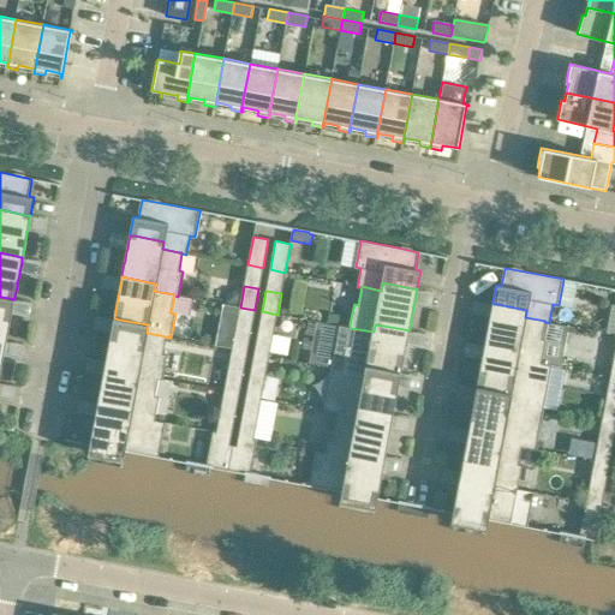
[(227,297),(226,304),(239,306),(242,293),(234,292),(227,297)]
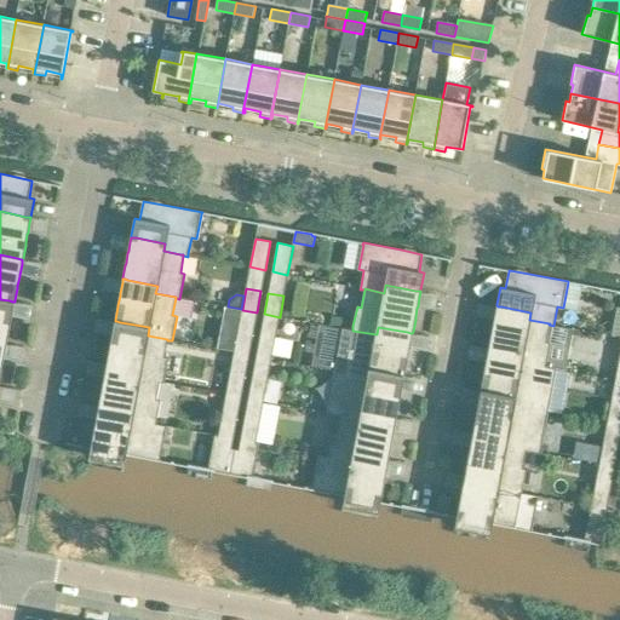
[(0,342),(1,343),(5,343),(6,344),(6,343),(9,331),(10,328),(11,319),(12,316),(15,304),(15,303),(15,302),(12,302),(10,300),(0,299),(0,342)]
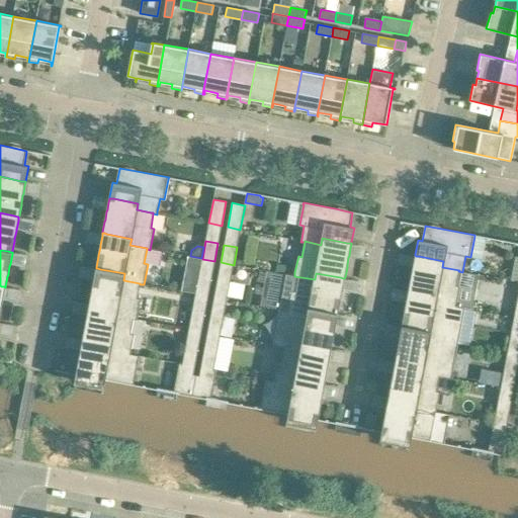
[(408,289),(408,290),(410,291),(413,291),(437,296),(436,303),(455,307),(459,286),(456,285),(458,271),(459,270),(442,267),(443,261),(419,256),(416,256),(415,255),(415,256),(414,260),(413,267),(412,269),(411,277),(410,279),(408,289)]
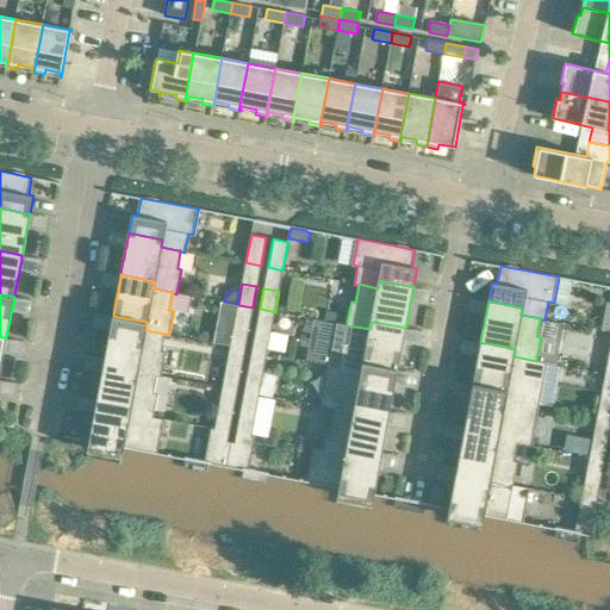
[(105,356),(105,358),(107,358),(110,358),(139,363),(137,372),(157,375),(161,377),(166,353),(161,352),(165,335),(165,334),(145,330),(147,322),(118,317),(114,316),(113,316),(112,318),(110,330),(110,332),(109,341),(107,343),(105,356)]
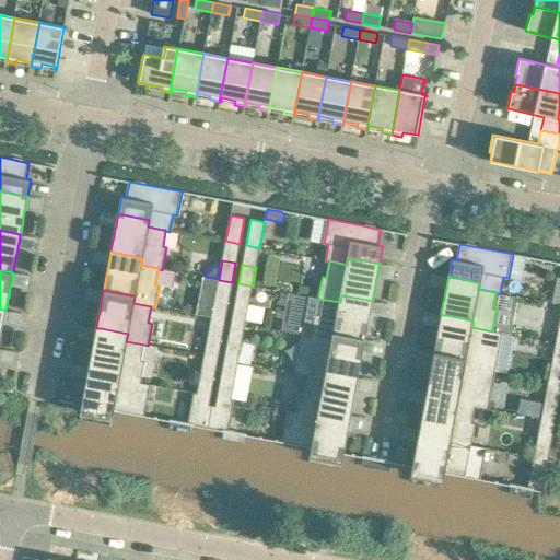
[(308,298),(302,335),(333,340),(334,334),(360,338),(363,339),(365,339),(365,338),(368,327),(368,325),(370,316),(370,314),(372,304),(372,302),(372,301),(371,301),(368,300),(341,295),(340,302),(318,299),(308,298)]
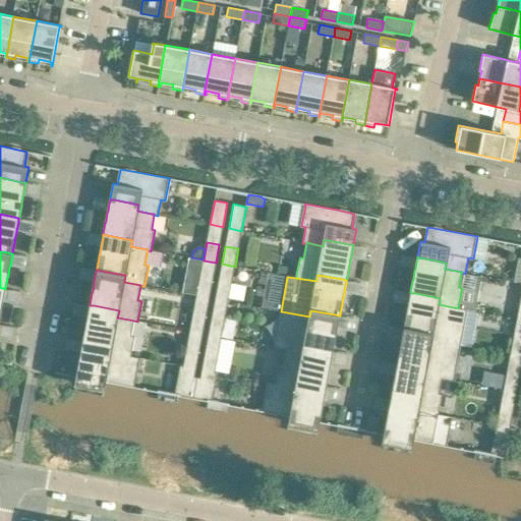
[(199,278),(196,295),(210,298),(213,280),(199,278)]
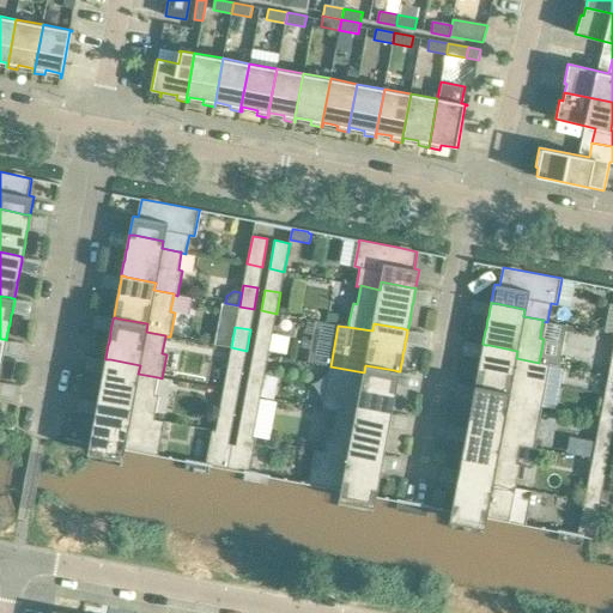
[(258,332),(254,352),(268,354),(272,334),(258,332)]
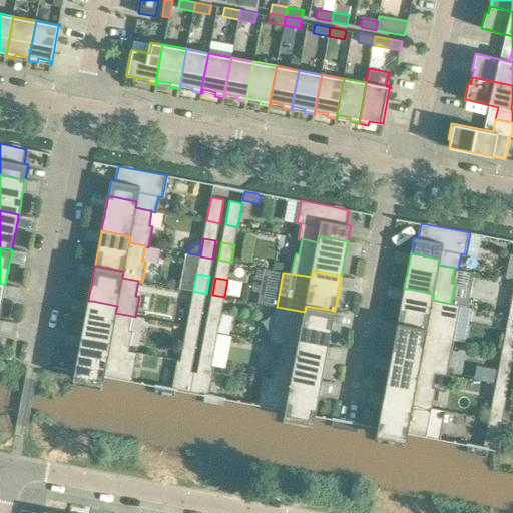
[(398,322),(398,323),(399,323),(402,324),(426,328),(425,335),(453,340),(460,305),(451,304),(432,300),(433,294),(409,289),(406,289),(404,288),(404,289),(404,291),(402,300),(402,302),(400,310),(400,311),(398,322)]
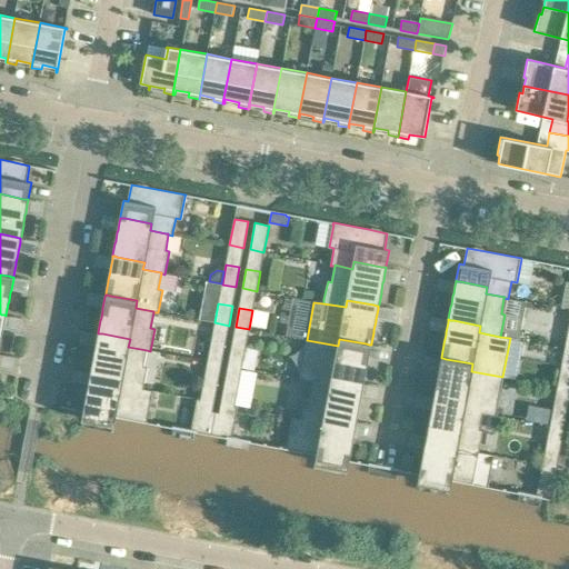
[(91,371),(92,372),(96,372),(122,378),(121,386),(143,389),(147,367),(143,367),(147,350),(128,347),(130,339),(102,333),(100,333),(98,333),(96,347),(96,348),(93,357),(93,359),(91,370),(91,371)]
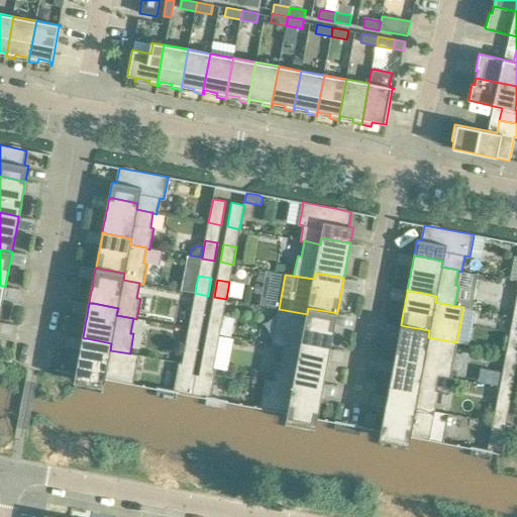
[(273,338),(272,344),(284,346),(300,349),(302,342),(326,347),(329,347),(330,348),(330,347),(332,336),(333,335),(334,327),(335,325),(336,315),(337,314),(337,313),(335,313),(332,312),(308,308),(307,314),(279,309),(273,338)]
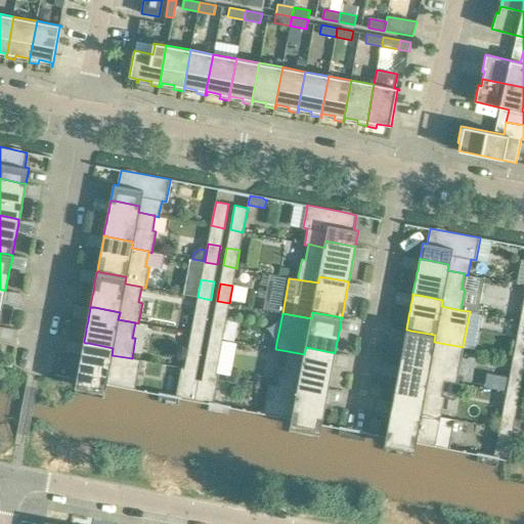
[(194,315),(190,333),(204,335),(207,317),(194,315)]
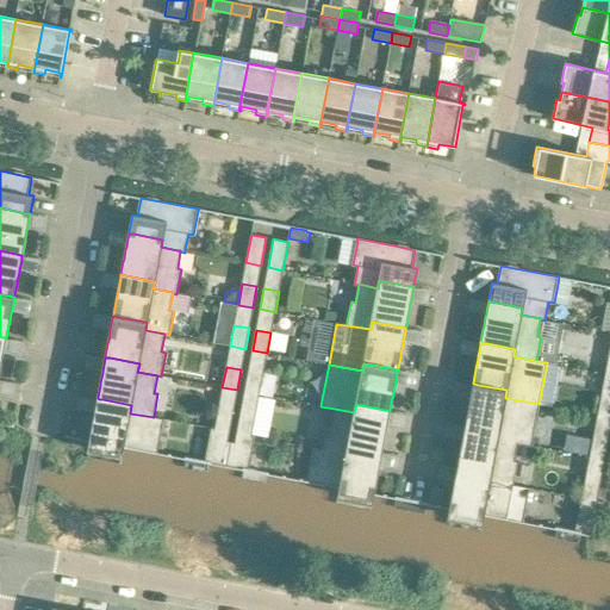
[(248,371),(244,392),(260,394),(263,374),(248,371)]
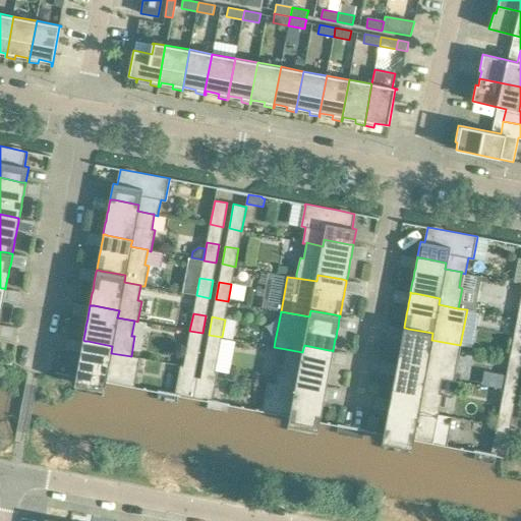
[(397,362),(397,363),(399,363),(401,364),(426,368),(424,375),(442,379),(454,381),(455,374),(460,345),(431,340),(432,333),(408,329),(405,328),(404,328),(404,329),(403,330),(401,340),(401,342),(400,350),(399,351),(397,362)]
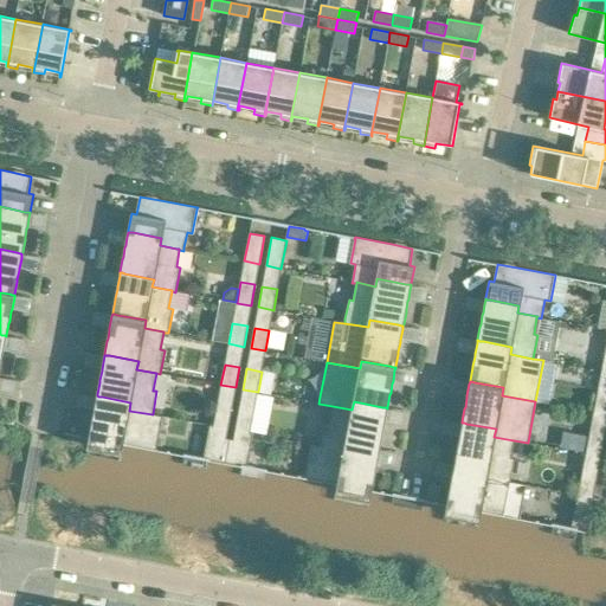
[(605,393),(598,392),(593,412),(605,414),(605,393)]
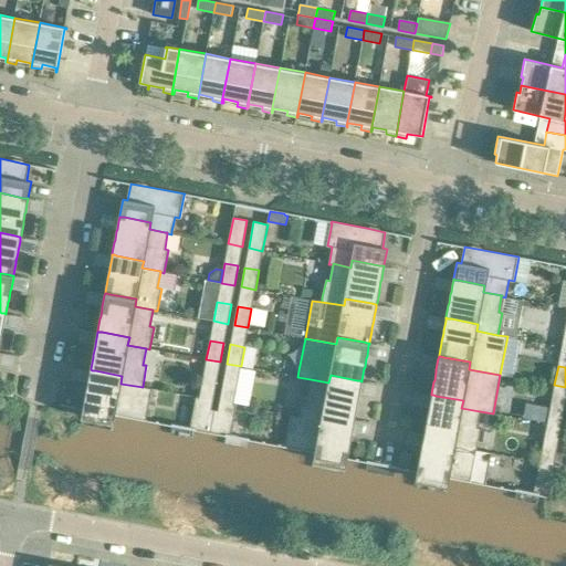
[(83,409),(81,418),(114,425),(115,416),(146,421),(146,420),(152,389),(143,387),(121,384),(122,376),(95,370),(92,370),(91,369),(90,370),(87,384),(87,385),(85,394),(85,396),(83,407),(83,408),(83,409)]
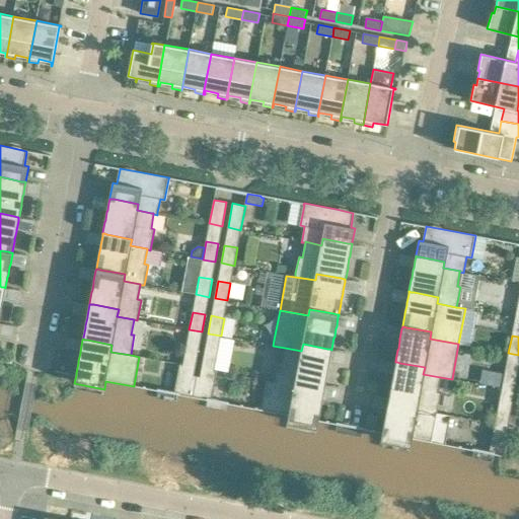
[(279,362),(275,382),(295,386),(296,379),(320,384),(323,384),(325,384),(325,383),(327,373),(327,371),(329,360),(330,358),(331,351),(331,350),(330,349),(327,349),(303,344),(301,351),(285,348),(282,363),(279,362)]
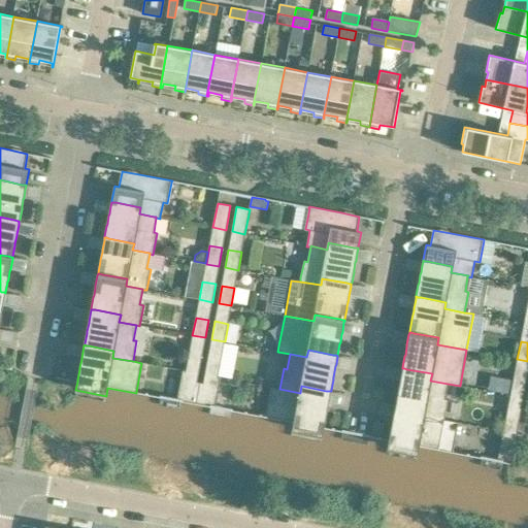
[(189,353),(186,371),(198,373),(202,356),(189,353)]
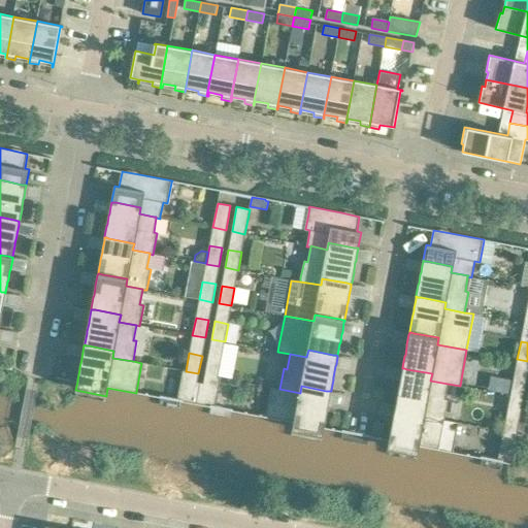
[(208,357),(204,374),(218,377),(221,359),(208,357)]
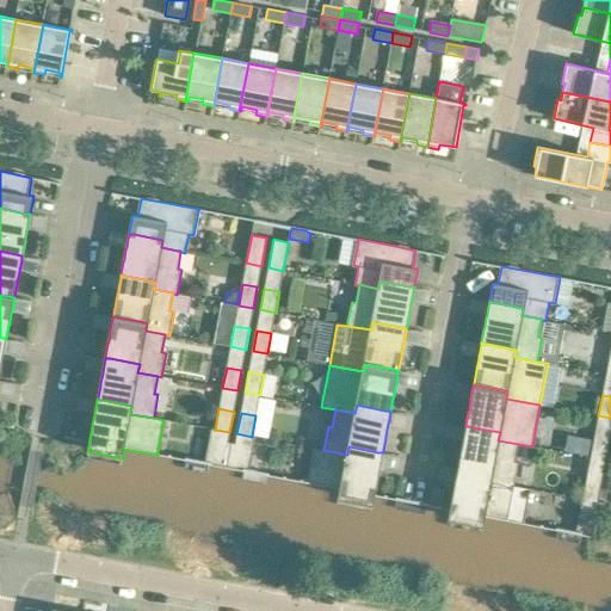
[(458,467),(458,468),(460,468),(463,468),(492,474),(491,482),(514,486),(518,462),(514,462),(518,444),(498,440),(500,432),(470,427),(468,426),(466,426),(463,440),(463,443),(461,451),(461,454),(458,467)]
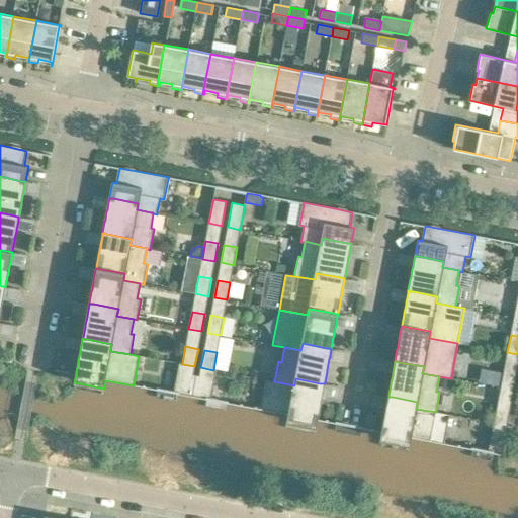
[(504,370),(501,387),(513,390),(517,372),(504,370)]
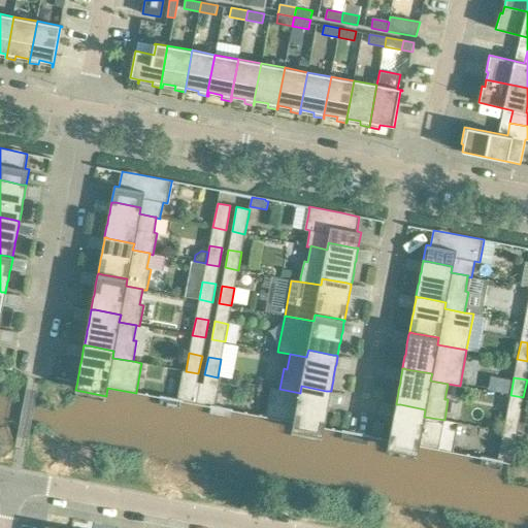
[(177,398),(177,399),(180,399),(179,401),(196,404),(200,383),(197,382),(184,380),(180,380),(177,398)]
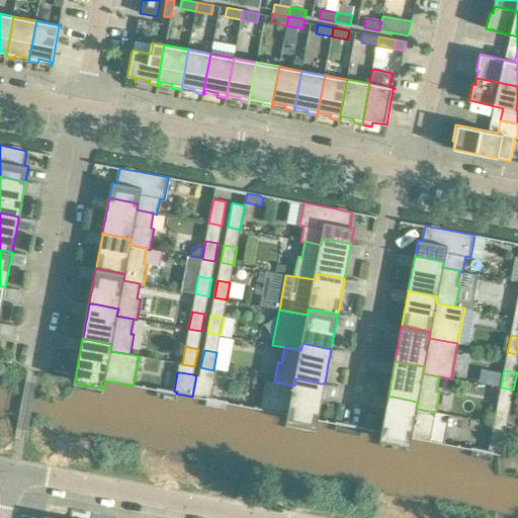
[(196,375),(192,397),(207,400),(208,398),(211,399),(211,398),(214,378),(211,378),(199,375),(196,375)]
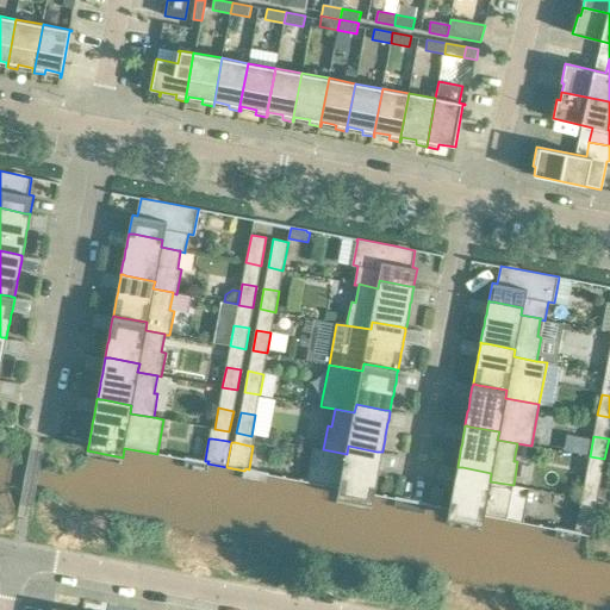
[(306,481),(338,489),(337,498),(372,504),(374,495),(374,493),(374,492),(377,480),(378,478),(379,468),(379,467),(383,453),(383,452),(380,452),(377,452),(348,446),(347,454),(323,449),(313,447),(306,481)]
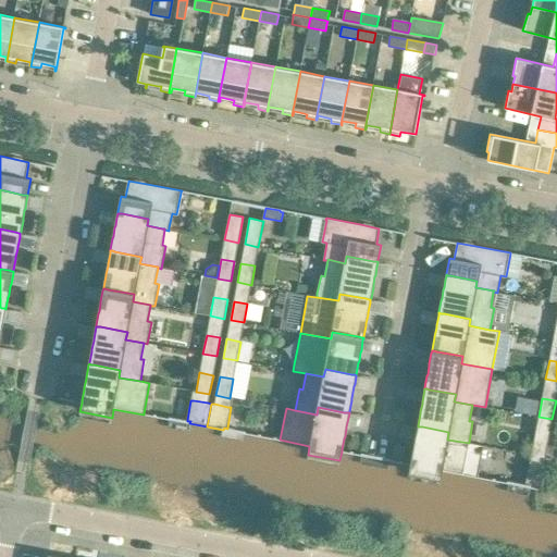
[(410,465),(408,473),(441,480),(442,471),(462,474),(478,478),(478,477),(484,446),(469,443),(447,440),(448,432),(422,426),(419,426),(418,426),(417,426),(415,440),(415,441),(412,449),(412,452),(410,462),(410,465)]
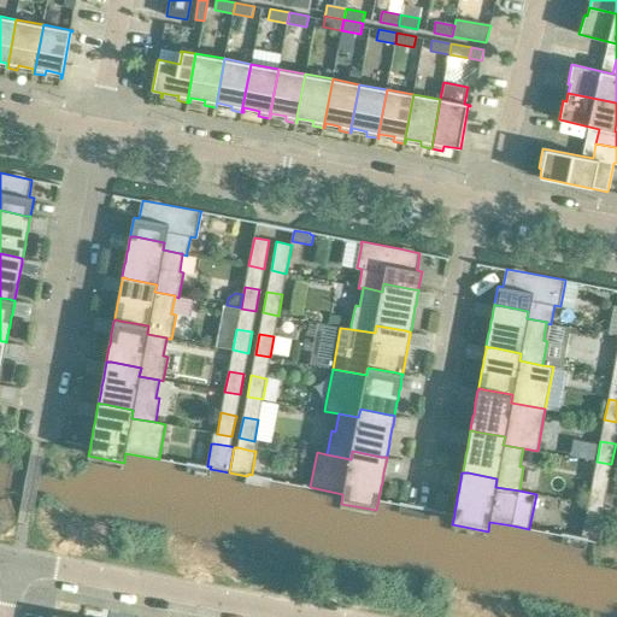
[(592,482),(588,504),(603,506),(604,506),(607,486),(592,482)]
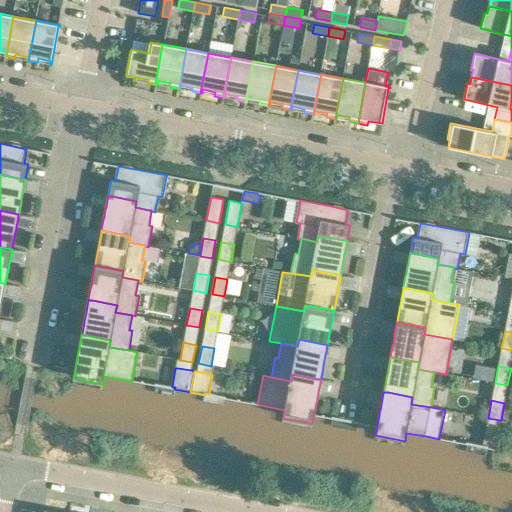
[(486,426),(483,445),(486,446),(485,448),(492,449),(501,451),(501,450),(501,448),(505,429),(489,426),(486,426)]
